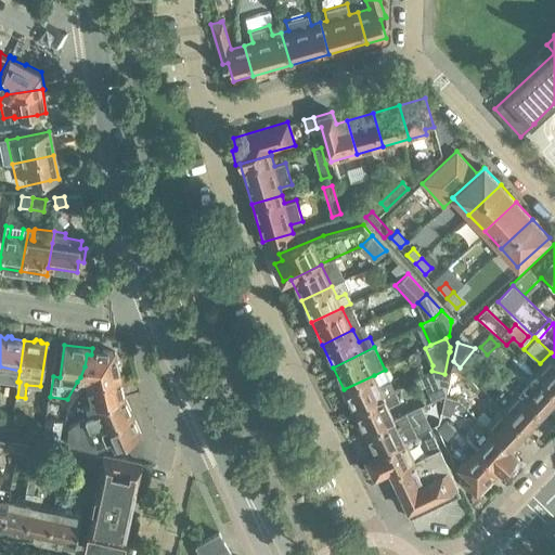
[(87,383),(120,378),(114,351),(92,348),(91,355),(87,355),(85,366),(80,377),(77,382),(84,384),(87,383)]
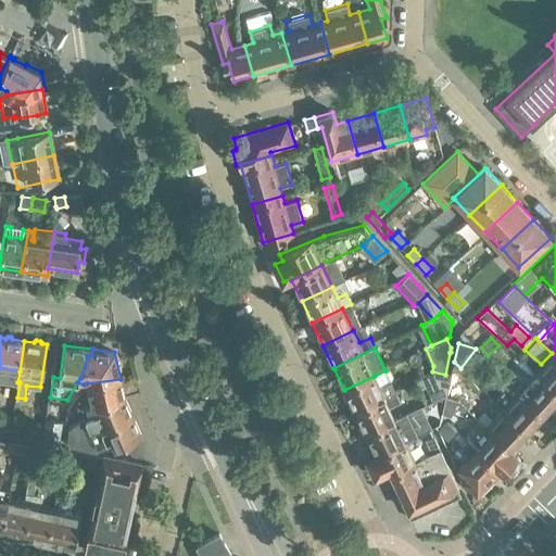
[(541,364),(534,371),(555,390),(555,356),(552,353),(541,364)]
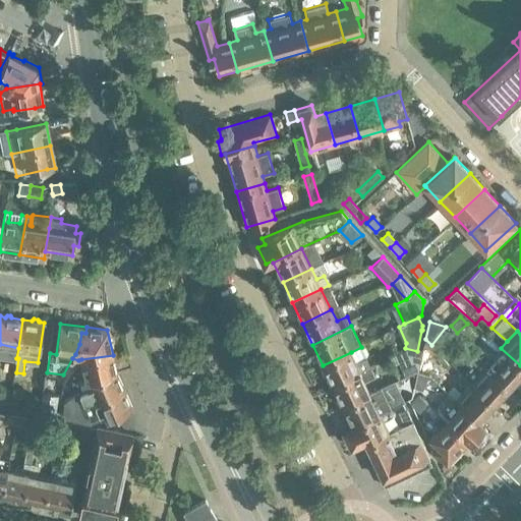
[(422,352),(417,351),(405,348),(402,350),(410,367),(412,373),(418,370),(421,358),(422,352)]
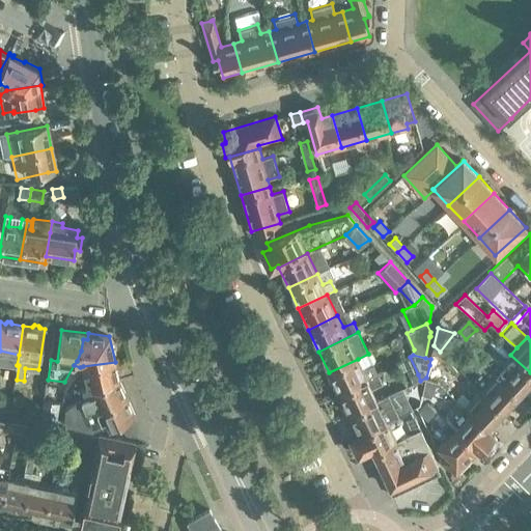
[(525,388),(530,381),(530,372),(510,355),(501,365),(490,355),(483,361),(519,393),(525,388)]
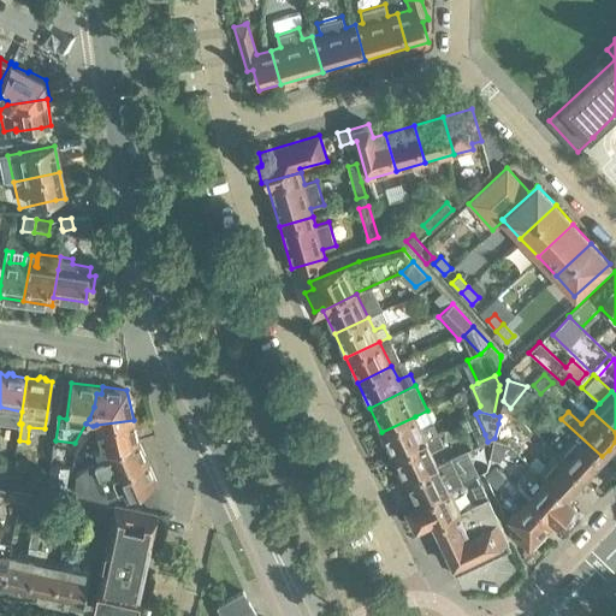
[(381,432),(392,456),(438,434),(432,422),(421,428),(415,416),(381,432)]
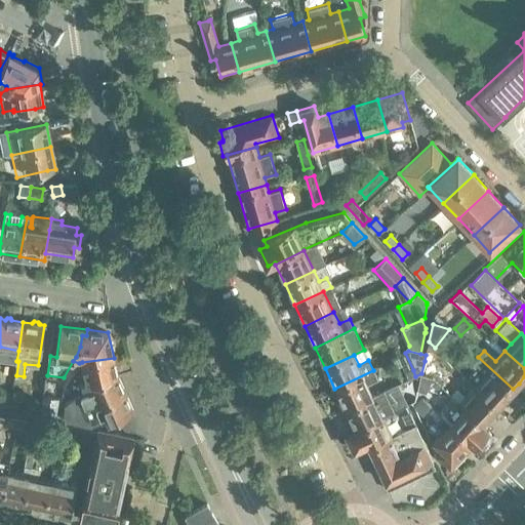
[(474,384),(497,406),(514,390),(513,389),(478,357),(472,364),(476,368),(467,377),(474,384)]
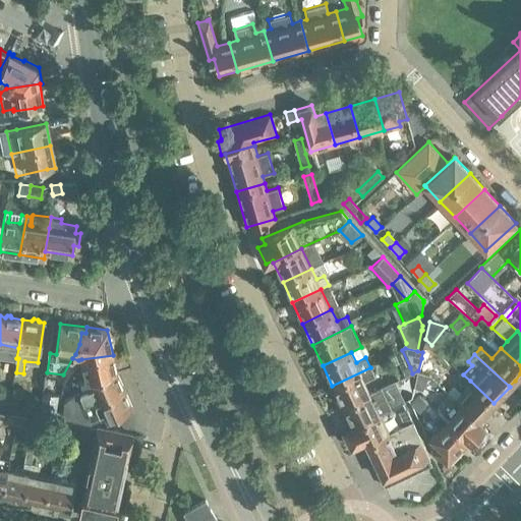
[(77,386),(117,372),(113,355),(81,359),(78,360),(82,379),(77,381),(65,379),(62,382),(60,396),(60,400),(65,401),(80,392),(77,386)]
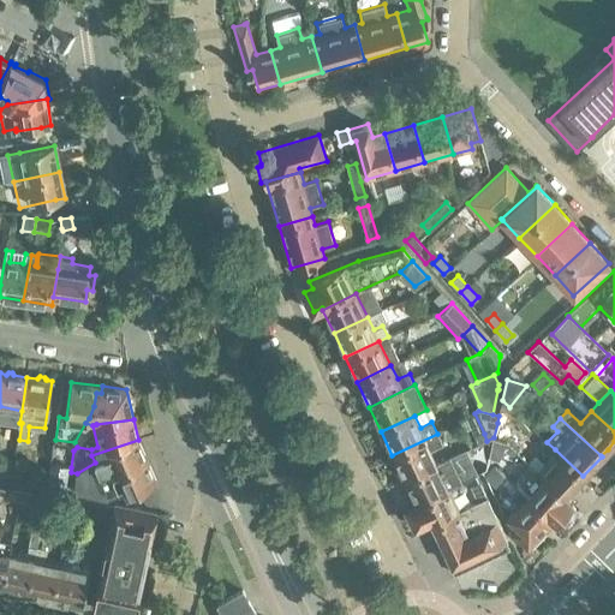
[(509,425),(497,423),(494,437),(507,440),(509,425)]
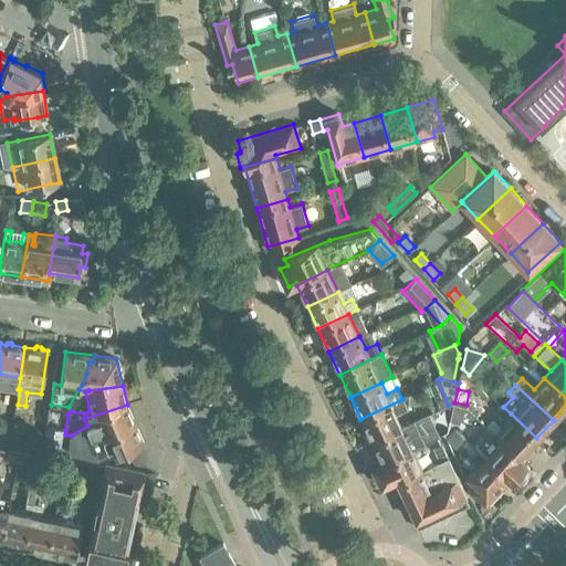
[(402,426),(397,413),(407,409),(402,399),(360,419),(371,440),(402,426)]
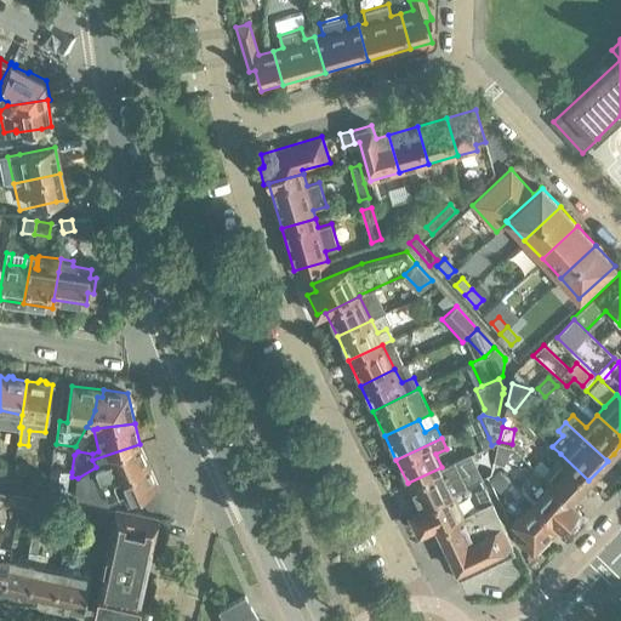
[(149,467),(140,444),(92,460),(96,467),(78,478),(75,497),(81,499),(83,489),(91,490),(103,486),(113,483),(149,467)]
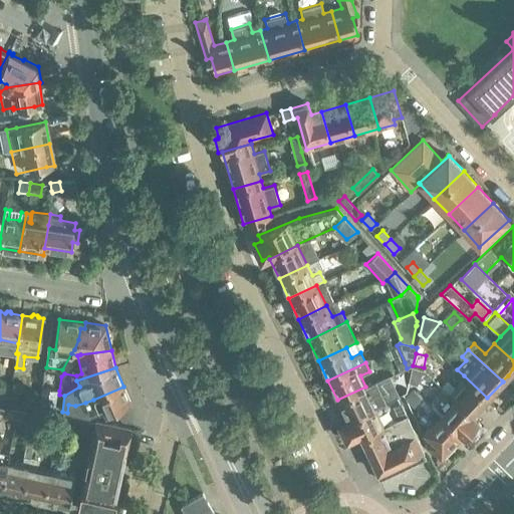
[(412,369),(409,386),(417,389),(423,371),(412,369)]
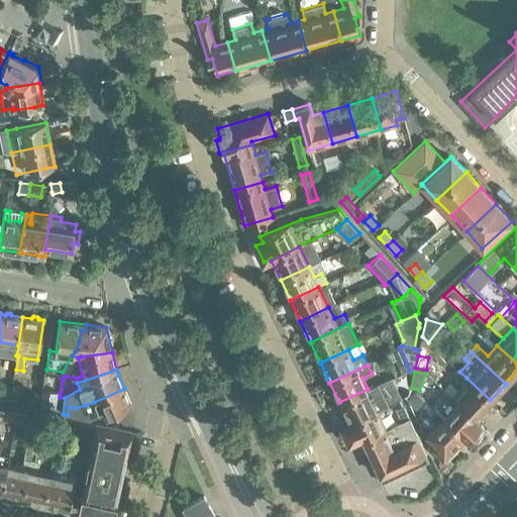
[(339,402),(348,423),(349,425),(379,411),(378,411),(402,399),(392,378),(368,389),(339,402)]
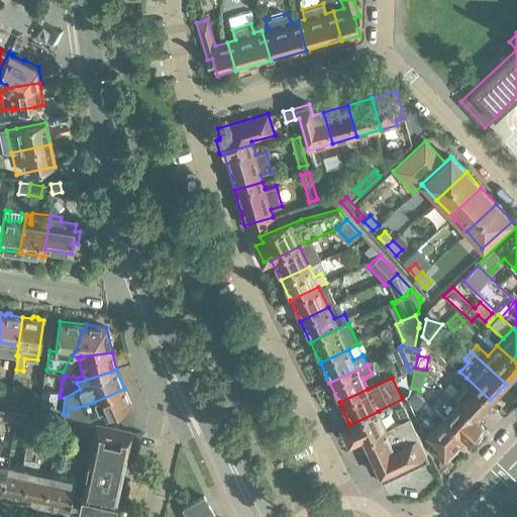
[(474,417),(490,400),(467,378),(456,389),(448,382),(442,389),(444,391),(474,418),(474,417)]
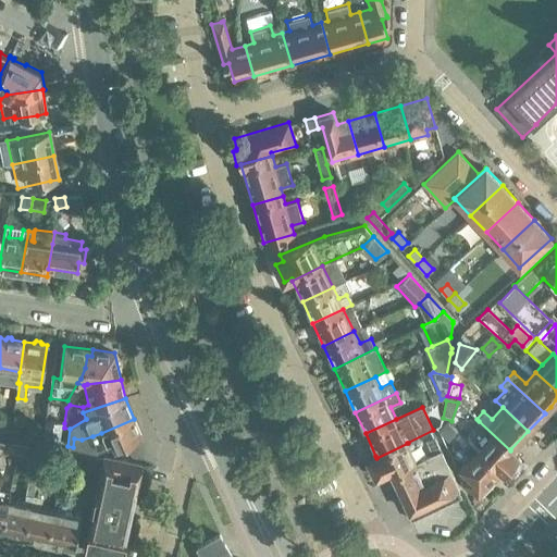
[(134,419),(101,433),(93,436),(82,440),(74,438),(73,447),(96,452),(113,444),(115,448),(141,437),(134,419)]
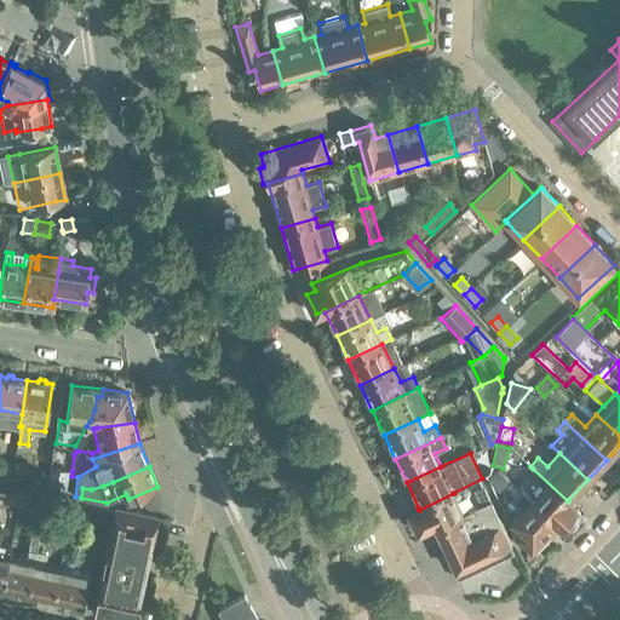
[(68,498),(72,476),(72,471),(52,468),(47,494),(68,498)]
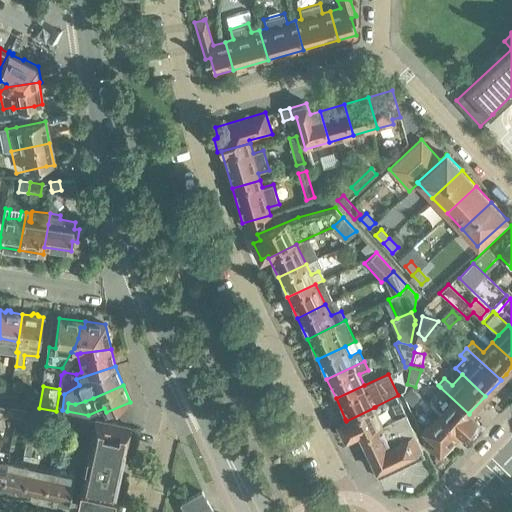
[(431,407),(460,434),(462,435),(463,434),(466,437),(475,428),(472,425),(476,420),(469,413),(469,414),(440,387),(426,402),(431,407)]
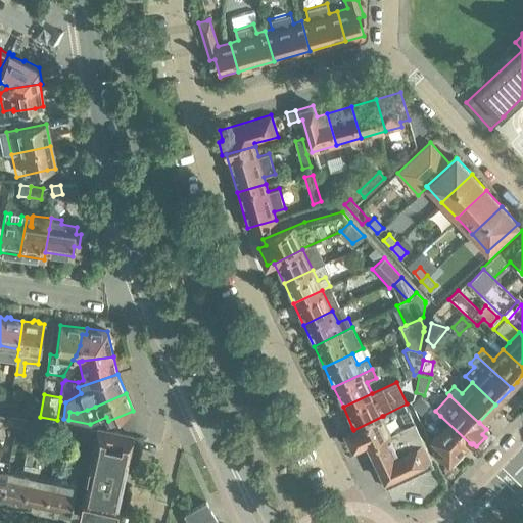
[(399,415),(405,426),(414,422),(408,410),(399,415)]
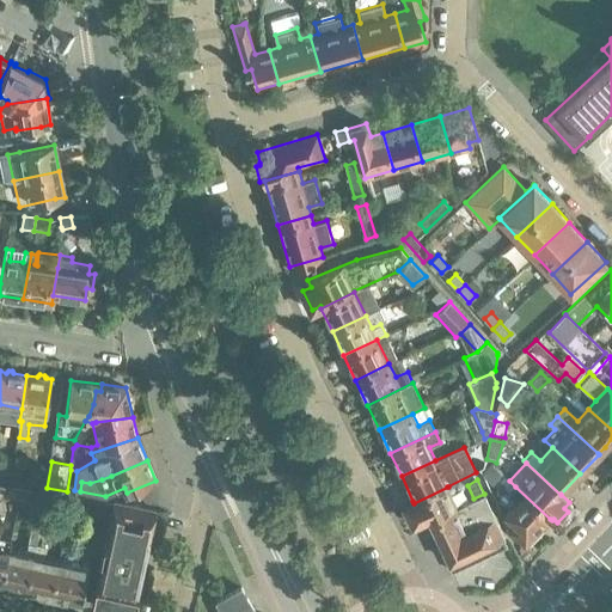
[(428,516),(429,519),(457,506),(448,487),(414,503),(412,501),(404,505),(414,524),(428,516)]
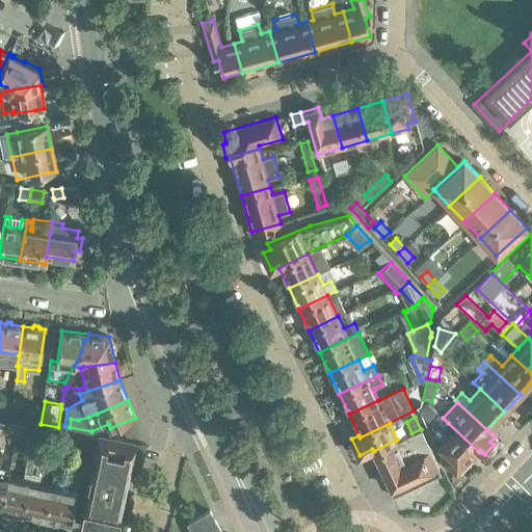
[(457,474),(478,451),(448,423),(442,430),(447,435),(437,445),(444,452),(442,453),(446,463),(457,474)]
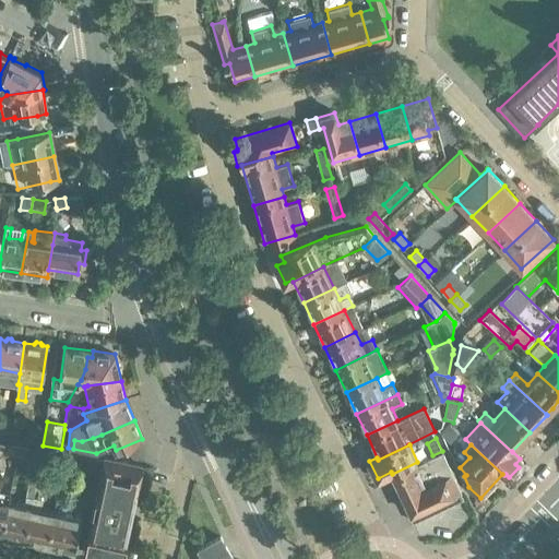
[(9,455),(15,456),(28,461),(28,463),(42,465),(45,452),(31,449),(11,445),(9,455)]
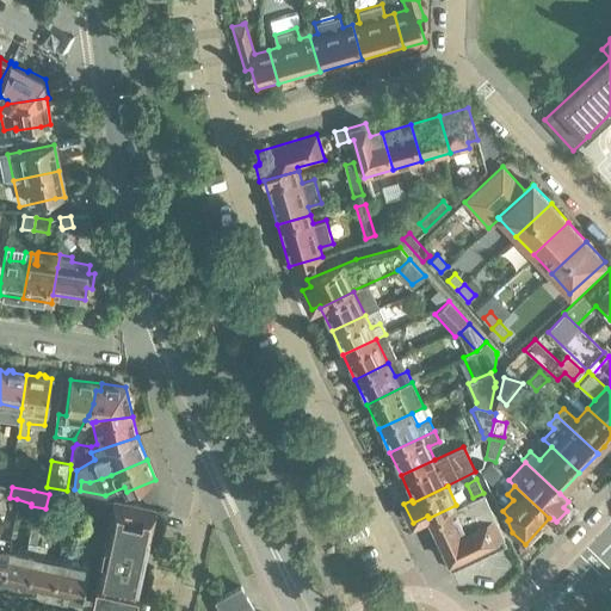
[(429,523),(439,545),(495,520),(483,493),(473,498),(457,506),(456,505),(429,518),(430,522),(429,523)]
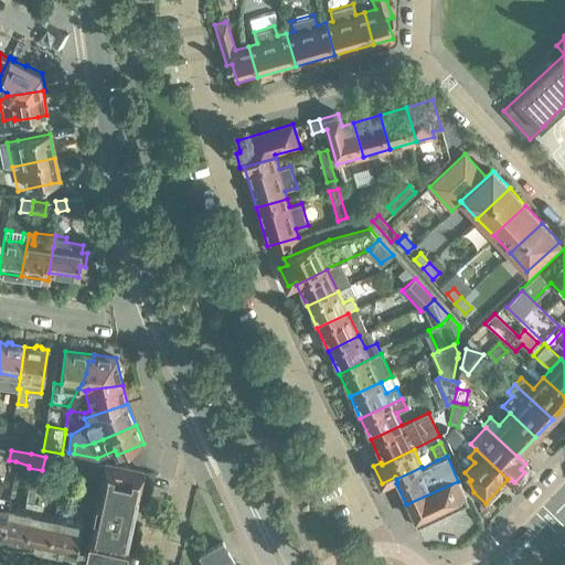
[(105,462),(91,528),(85,554),(84,556),(91,557),(123,564),(124,564),(145,471),(105,462)]
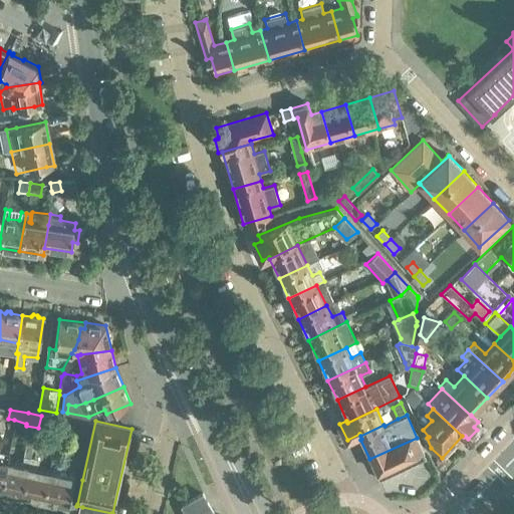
[(50,422),(48,429),(58,431),(60,424),(50,422)]
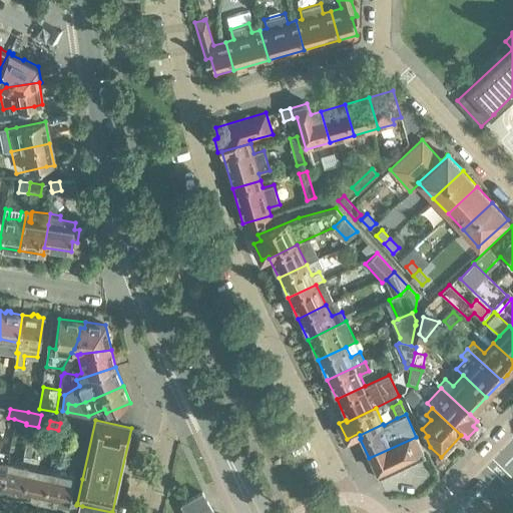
[(60,423),(58,430),(59,430),(65,431),(67,424),(60,423)]
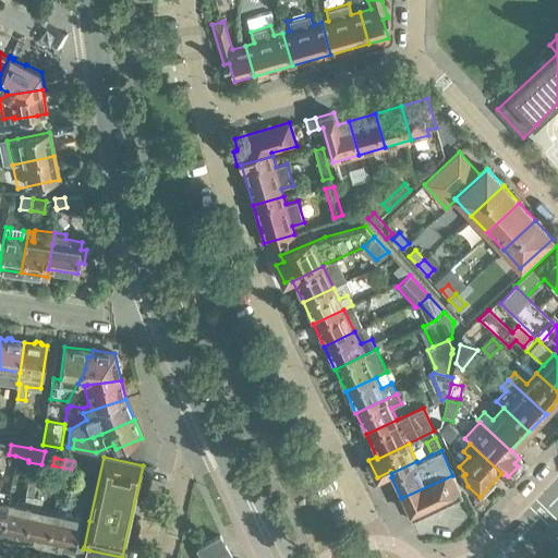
[(0,533),(10,490),(0,487),(0,482),(3,474),(0,473),(0,533)]
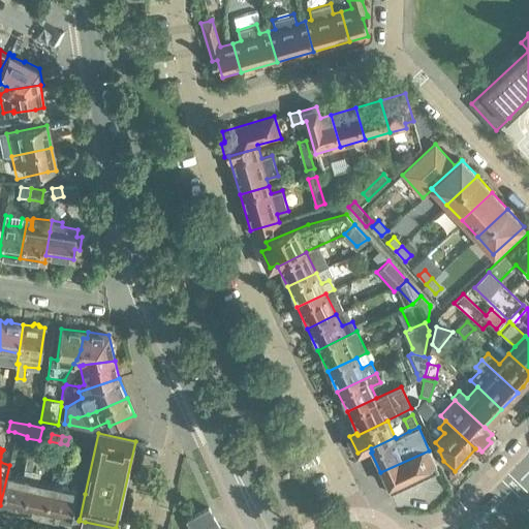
[(436,464),(429,450),(380,472),(391,494),(397,491),(438,472),(434,464),(436,464)]
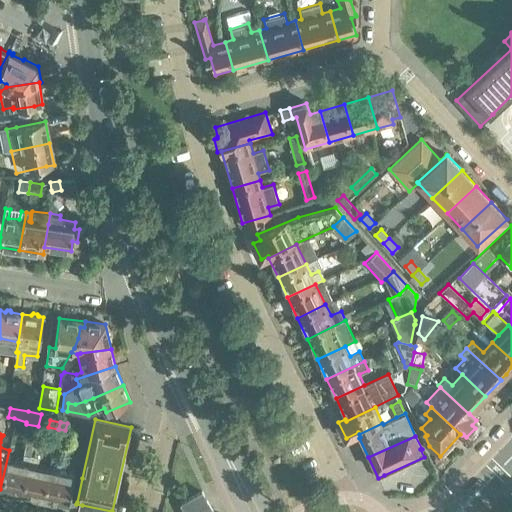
[(0,489),(22,494),(33,443),(27,442),(23,461),(8,457),(10,450),(9,450),(0,489)]
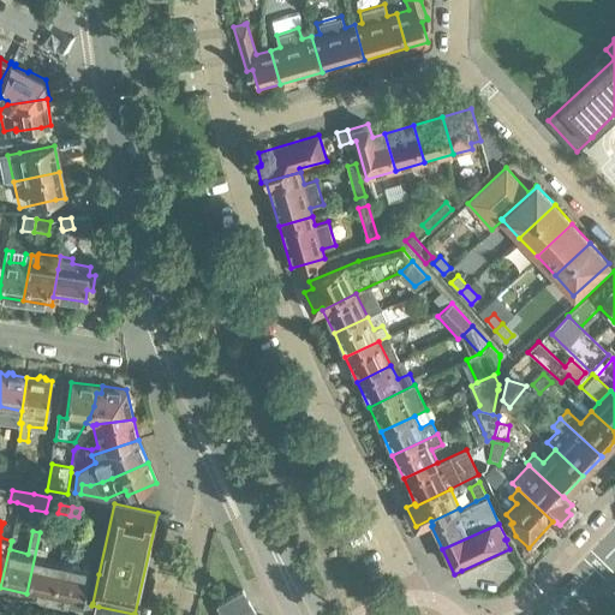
[(27,593),(52,599),(60,562),(48,559),(51,545),(42,543),(41,549),(37,548),(41,532),(40,532),(27,593)]
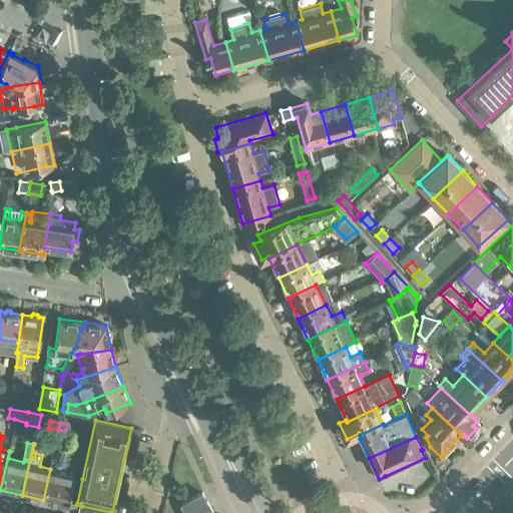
[(74,475),(50,469),(43,500),(68,505),(74,475)]
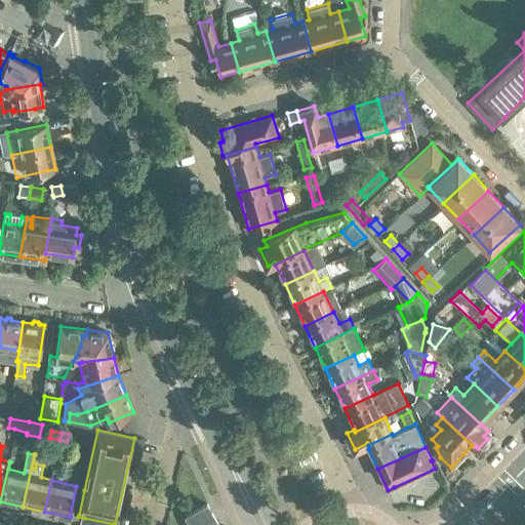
[(218,524),(207,503),(186,516),(190,524),(218,524)]
